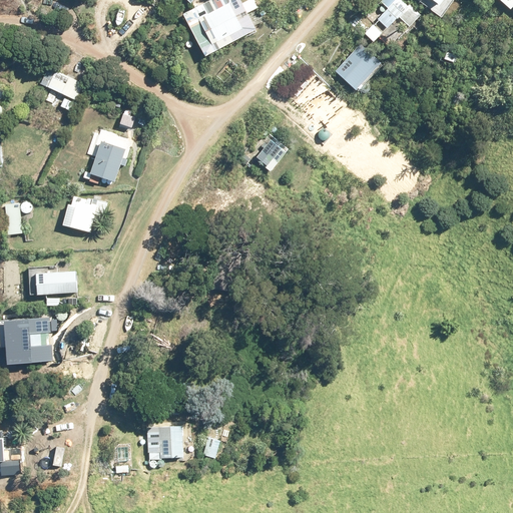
[(237,0),(203,0),(179,11),(201,57),(253,33),(237,0)]
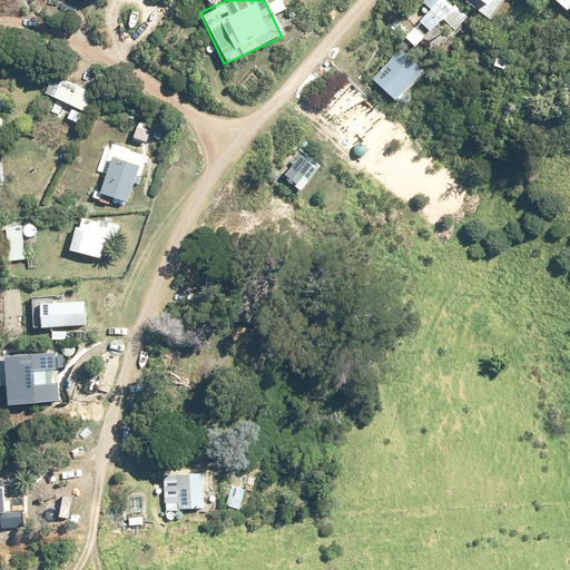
[(463,23),(440,0),(424,0),(421,5),(426,10),(402,33),(426,58),(463,23)]
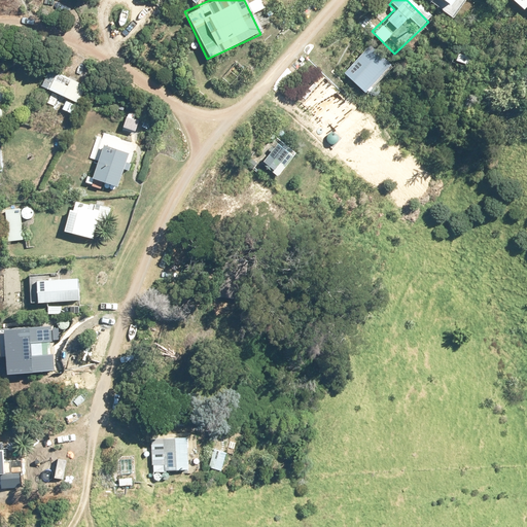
[(464,0),(429,0),(452,16),(464,0)]
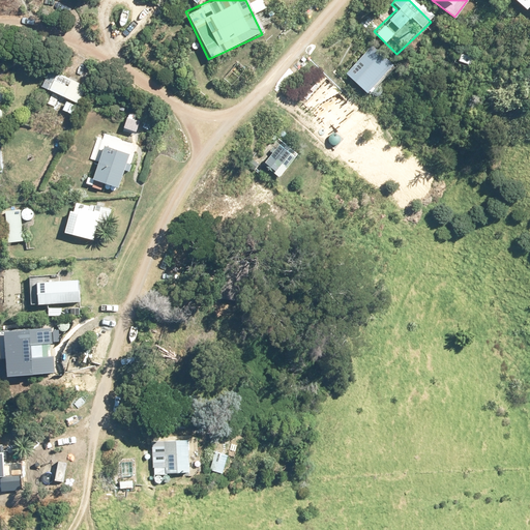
[(529,0),(509,0),(523,11),(528,6),(529,7),(529,0)]
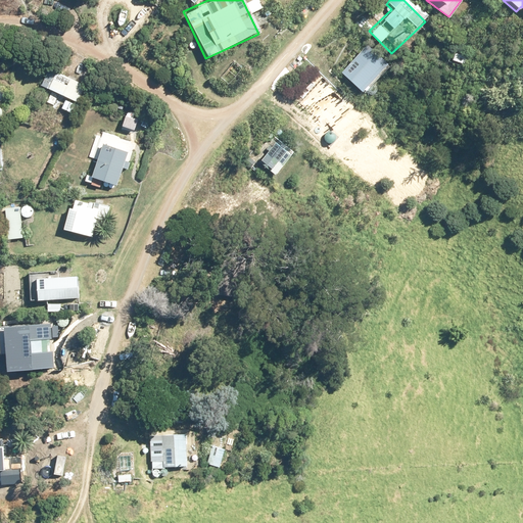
[(388,65),(365,44),(337,73),(360,95),(388,65)]
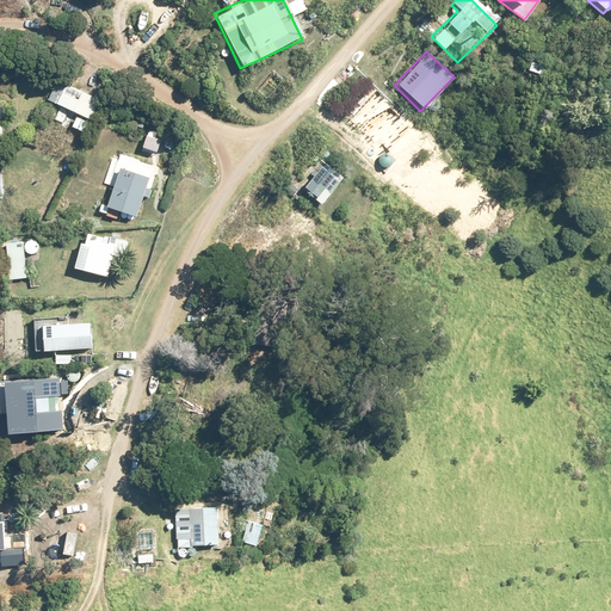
[(525,71),(545,78),(550,65),(530,57),(525,71)]
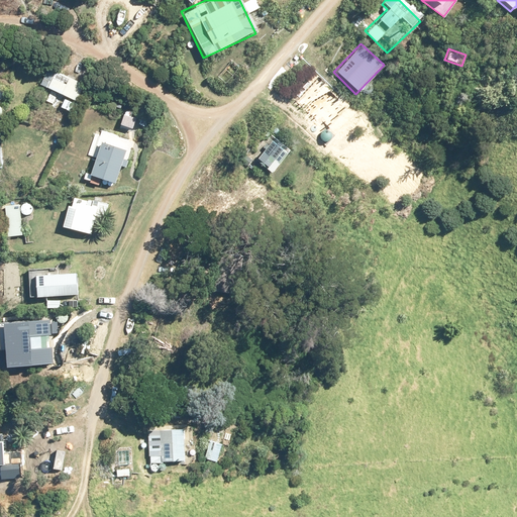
[(82,82),(44,66),(36,84),(63,96),(59,107),(70,111),(82,82)]
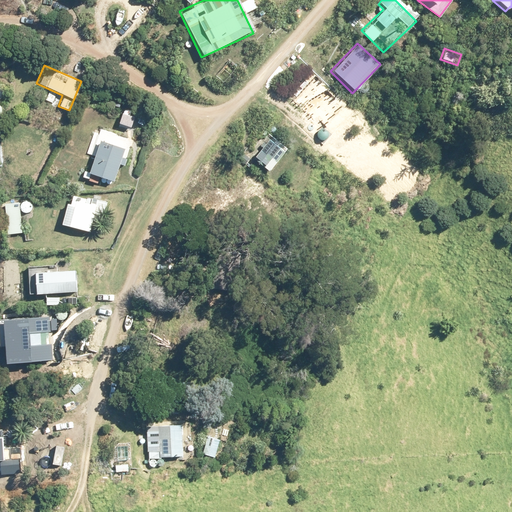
[(134,139),(100,126),(82,175),(112,186),(119,166),(123,168),(134,139)]
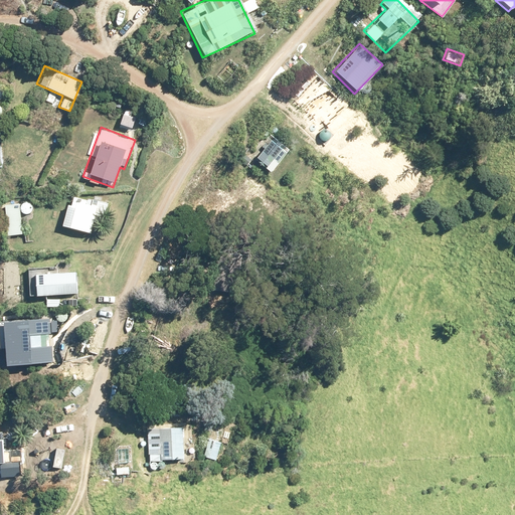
[(287,152),(271,139),(251,161),(269,174),(287,152)]
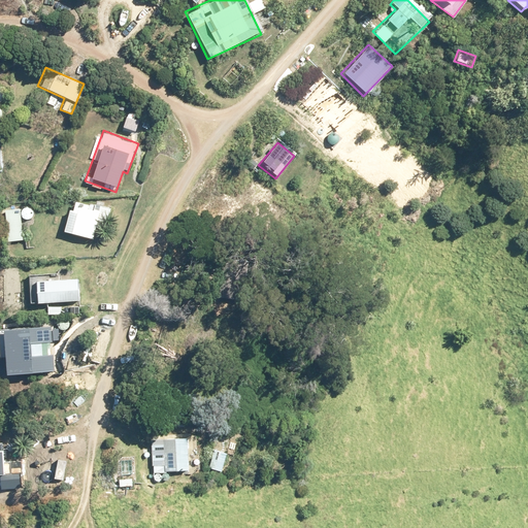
[(113,208),(70,197),(62,232),(91,239),(94,226),(107,230),(113,208)]
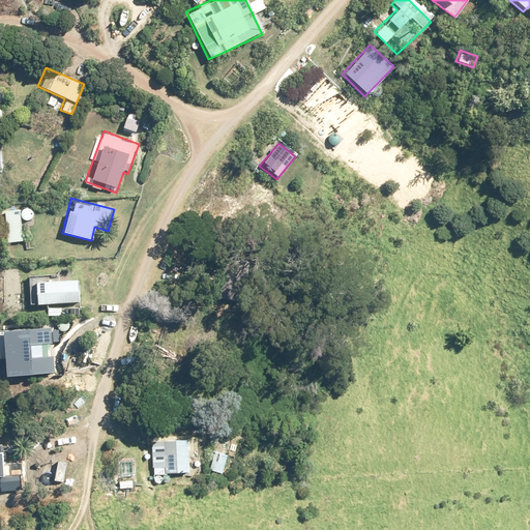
[(20,207),(1,209),(4,243),(23,241),(20,207)]
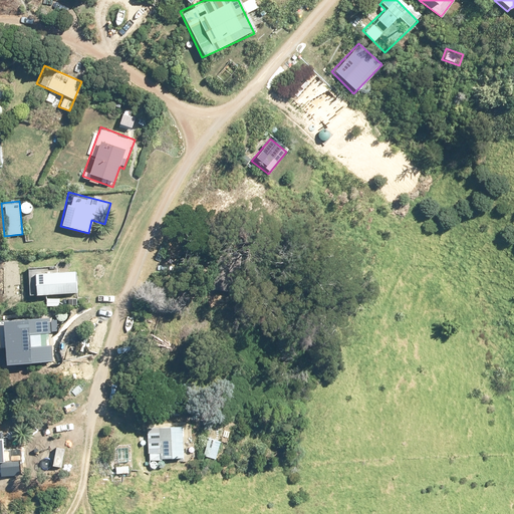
[(20,208),(21,210),(22,211),(24,213),(25,213),(27,213),(29,212),(31,211),(32,209),(32,208),(32,206),(31,204),(30,202),(28,201),(26,201),(24,201),(22,202),(21,204),(20,206),(20,208)]
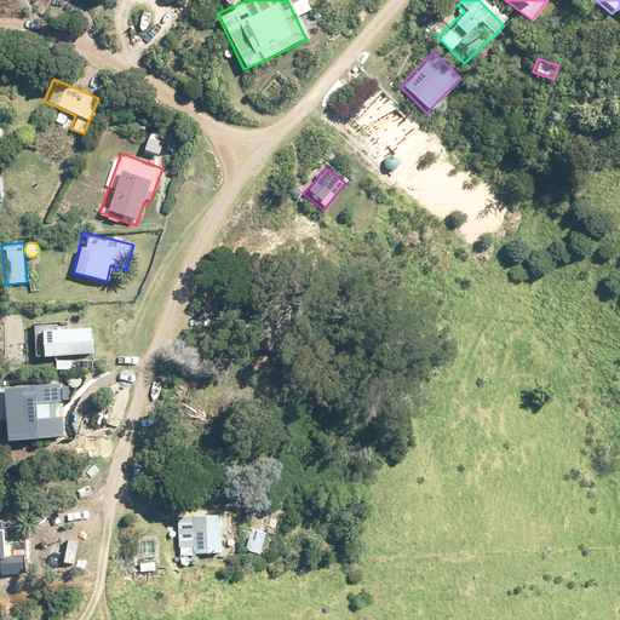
[(69,320),(30,323),(33,355),(91,350),(89,327),(69,328),(69,320)]
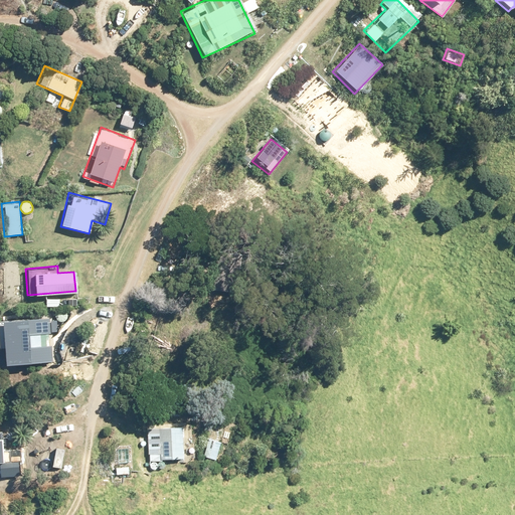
[(3,321),(8,366),(53,362),(49,319),(3,321)]
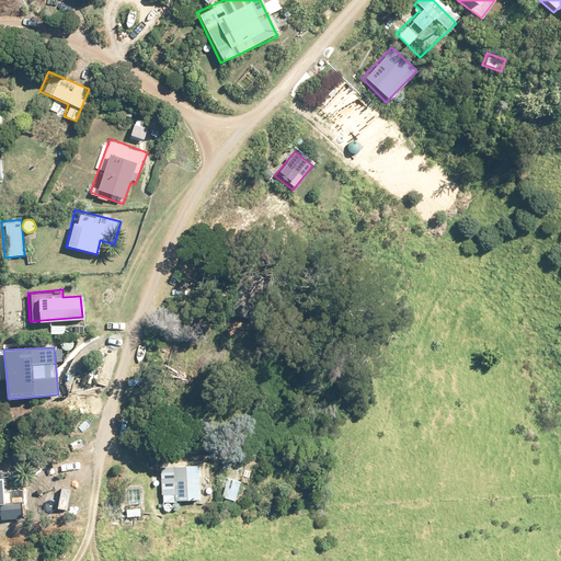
[(206,460),(159,464),(162,503),(209,500),(206,460)]
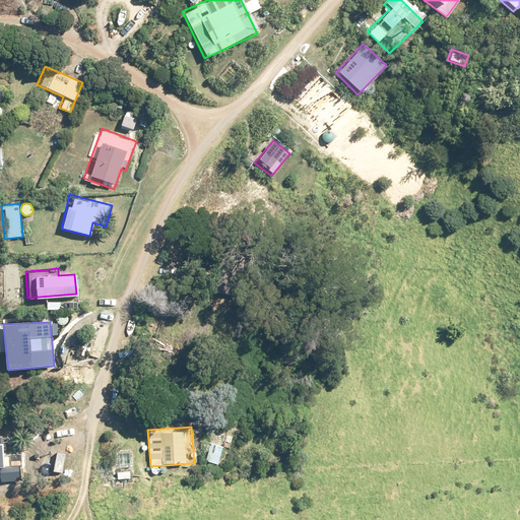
[(221,446),(208,442),(203,459),(216,463),(221,446)]
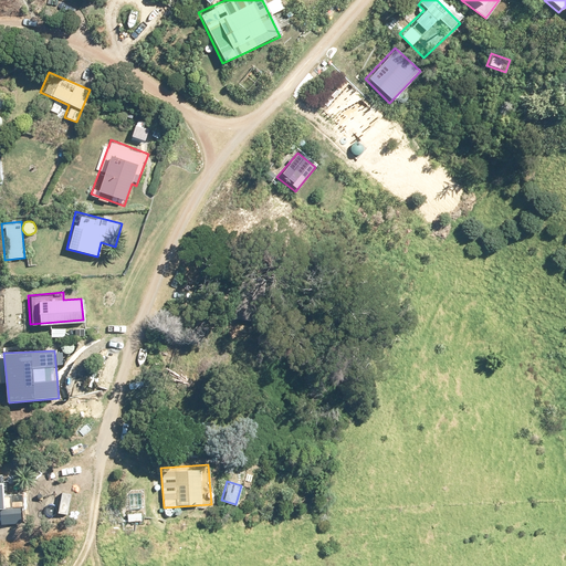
[(0,522),(22,521),(20,491),(0,492),(0,522)]
